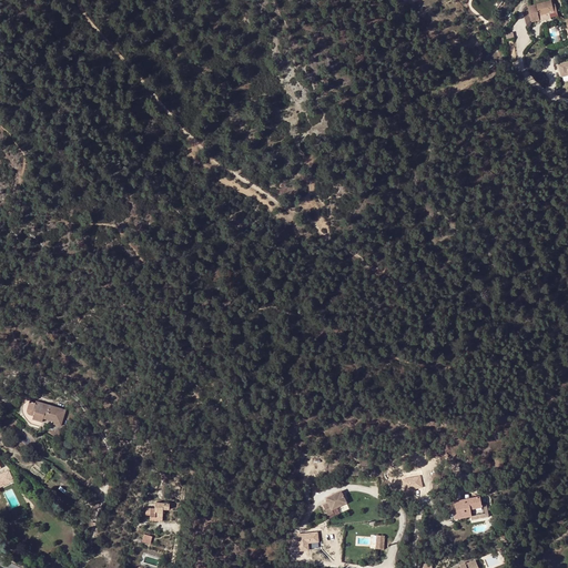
[(528,9),(531,22),(540,20),(540,22),(551,19),(551,17),(558,16),(555,4),(553,4),(551,0),(528,6),(528,9)]
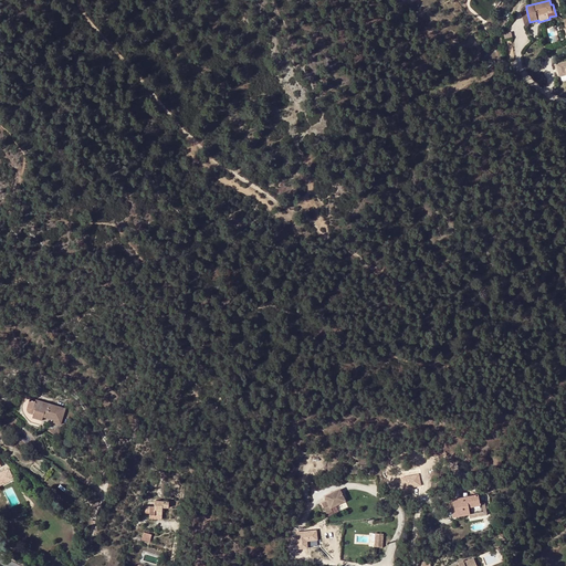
[(48,404),(35,399),(35,401),(28,399),(24,407),(28,408),(27,409),(27,410),(27,411),(28,411),(28,412),(29,412),(33,415),(32,418),(42,420),(43,417),(45,410),(51,412),(49,419),(54,420),(53,422),(61,425),(64,412),(63,412),(64,408),(55,406),(54,410),(48,409),(49,405),(48,404)]
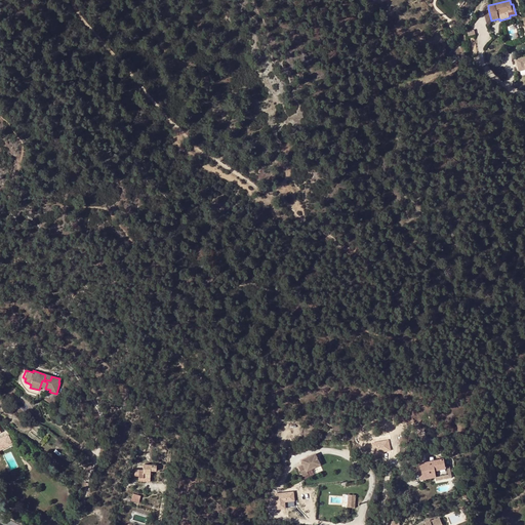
[(25,381),(25,380),(23,386),(23,387),(25,389),(26,391),(28,392),(30,388),(31,385),(27,382),(26,382),(26,381),(25,381)]
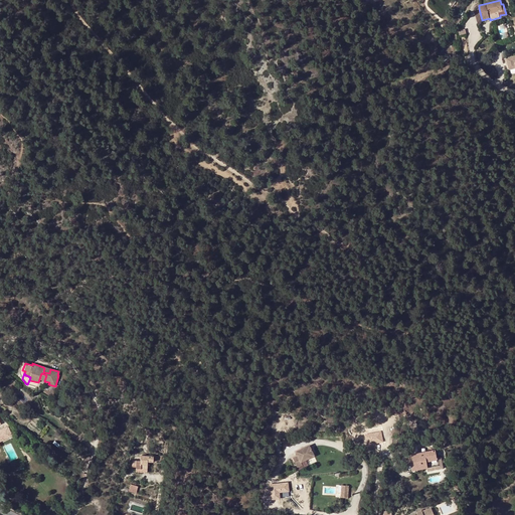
[(0,440),(12,435),(8,426),(0,430),(0,423),(1,423),(0,420),(0,440)]
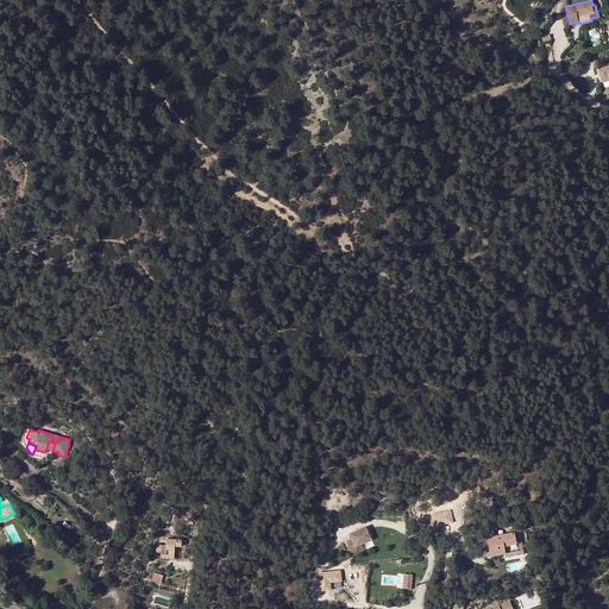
[(173,518),(164,515),(161,526),(169,528),(173,518)]
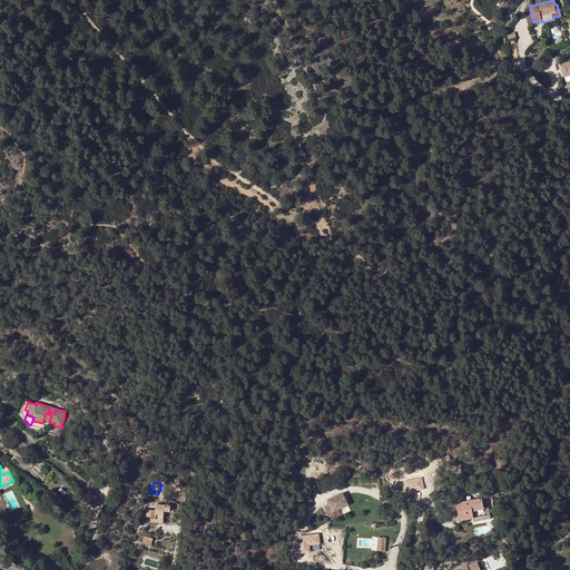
[(332,501),(326,504),(331,513),(336,511),(335,508),(350,501),(344,490),(330,497),(332,501)]
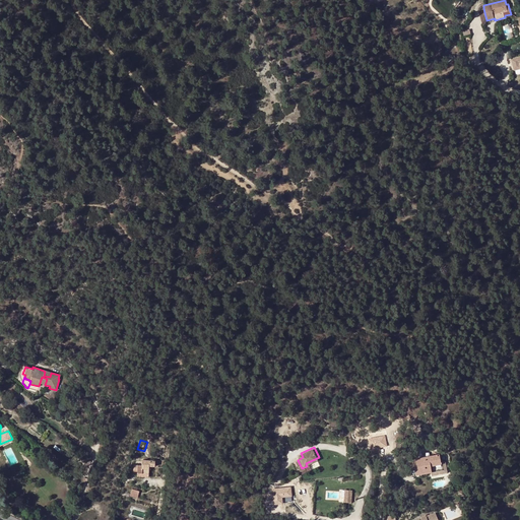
[(415,459),(416,464),(418,463),(418,467),(416,467),(414,467),(416,475),(431,472),(432,472),(431,465),(441,463),(441,462),(439,455),(437,455),(433,456),(415,459)]
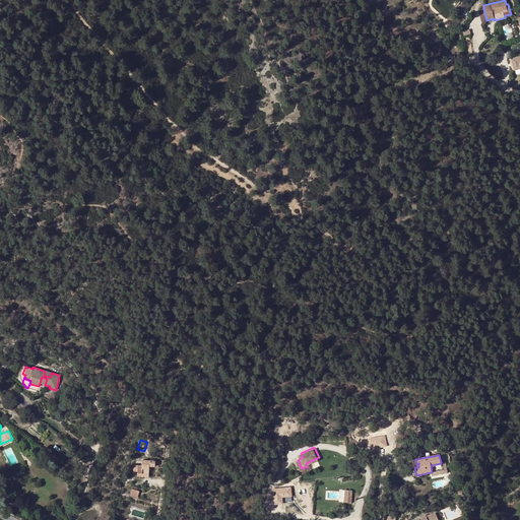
[(133,465),(133,469),(137,469),(137,472),(137,473),(148,474),(149,469),(149,466),(151,466),(155,466),(155,461),(142,460),(142,465),(133,465)]
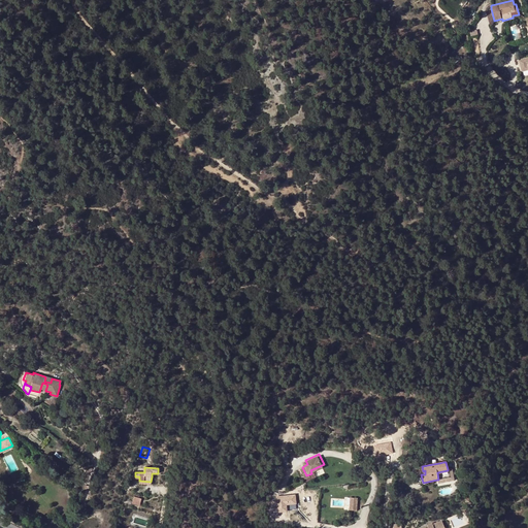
[(437,480),(438,484),(455,481),(452,468),(448,469),(448,470),(437,472),(438,480),(437,480)]
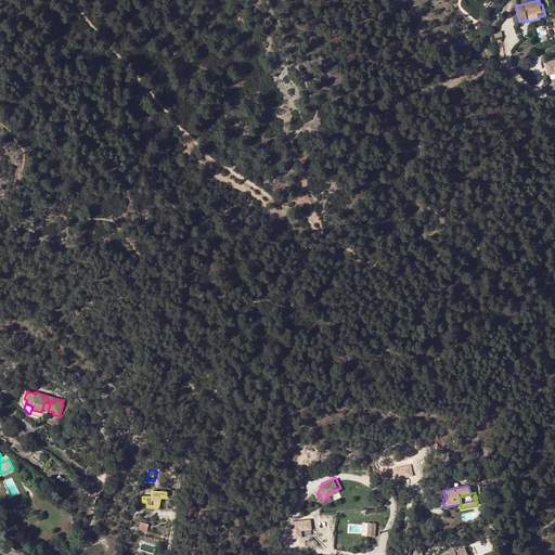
[(301,537),(301,530),(311,529),(311,519),(291,520),(292,538),(301,537)]
